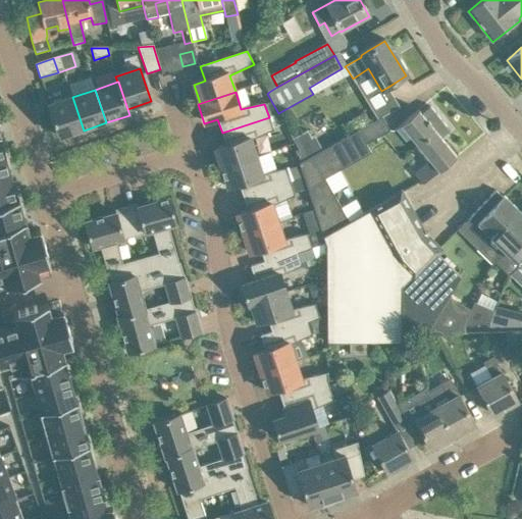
[(53,128),(56,127),(59,138),(84,131),(72,97),(49,105),(52,115),(49,116),(53,128)]
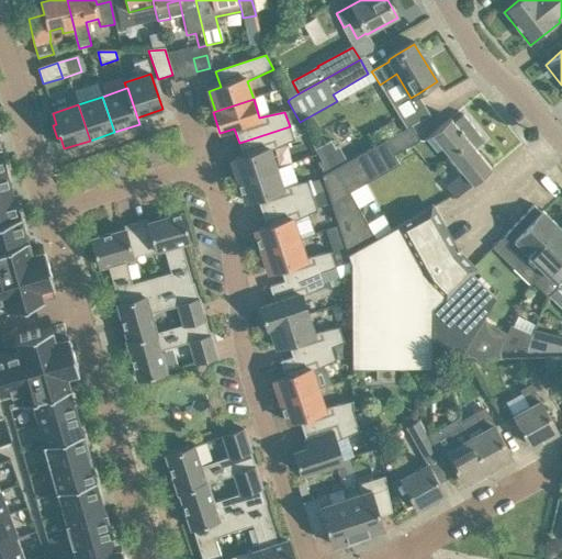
[(446,188),(448,190),(456,200),(492,170),(475,149),(484,142),(463,116),(454,124),(451,120),(431,136),(463,175),(446,188)]
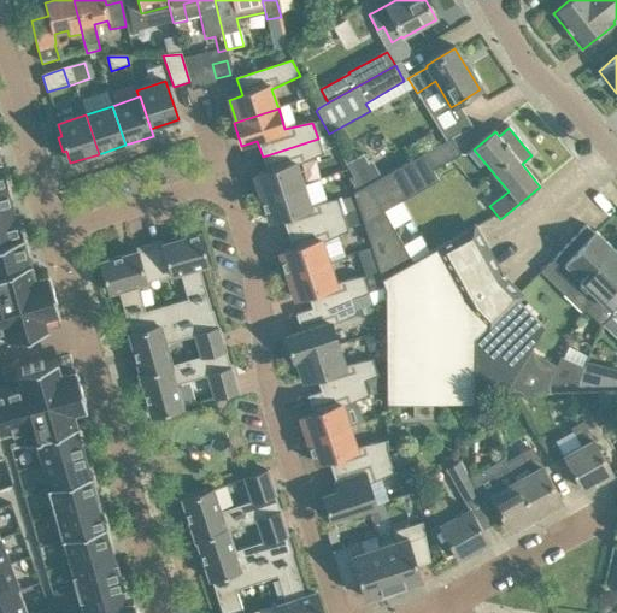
[(268,172),(254,177),(262,200),(304,187),(297,166),(323,154),(318,139),(263,157),(268,172)]
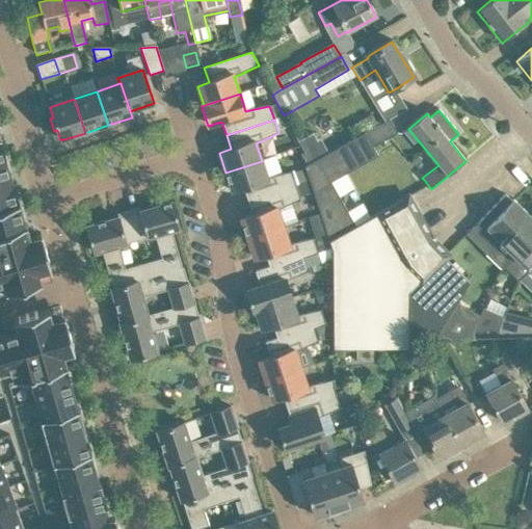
[(306,167),(304,167),(306,168),(310,182),(314,193),(329,242),(330,241),(356,227),(331,184),(378,157),(373,149),(398,134),(390,120),(364,134),(325,156),(306,167)]
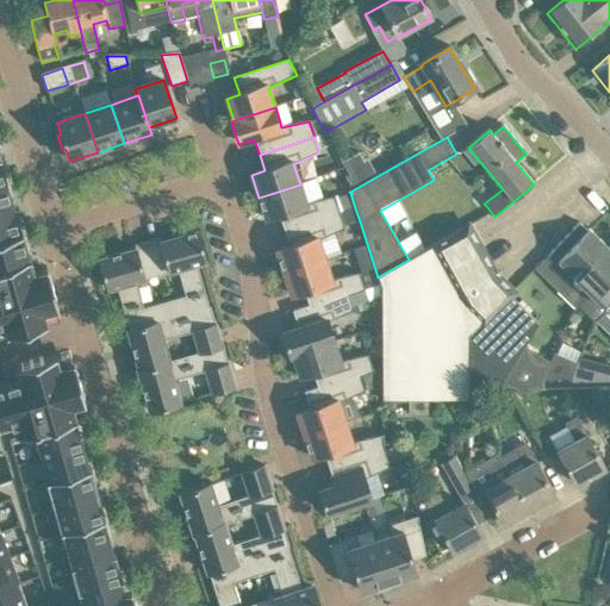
[(359,154),(342,163),(348,175),(349,192),(350,192),(373,179),(363,162),(359,154)]
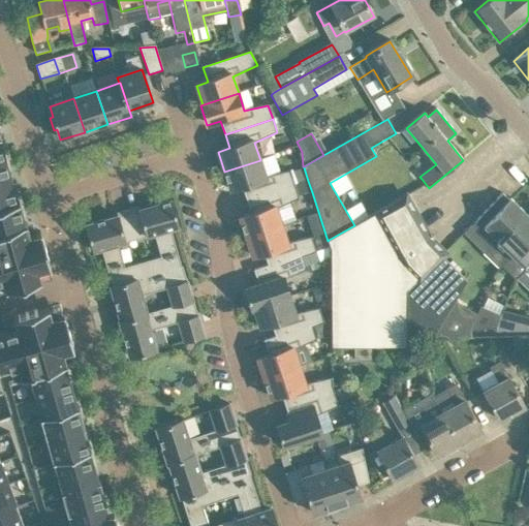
[(260,160),(224,172),(230,191),(243,187),(247,200),(308,181),(304,167),(290,172),(266,177),(260,160)]
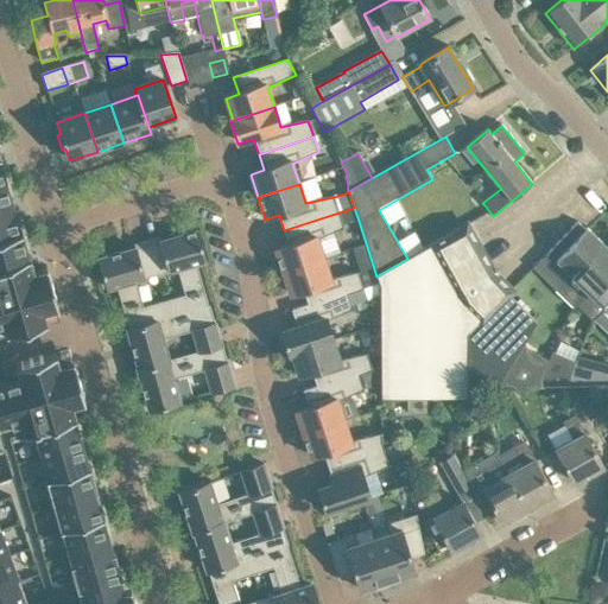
[(7,185),(0,186),(0,214),(14,210),(7,185)]
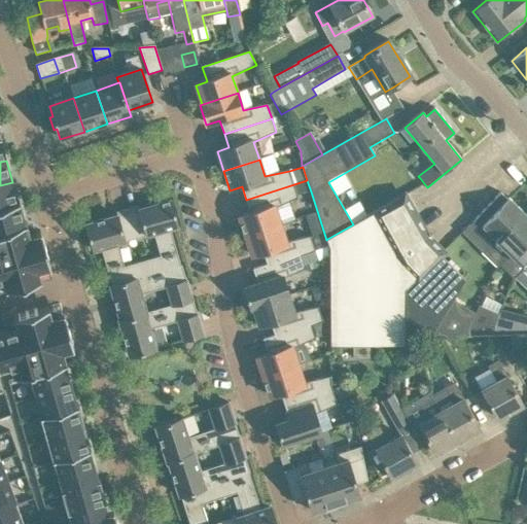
[(250,213),(239,217),(245,237),(281,225),(275,208),(297,199),(297,197),(311,191),(307,180),(246,200),(250,213)]
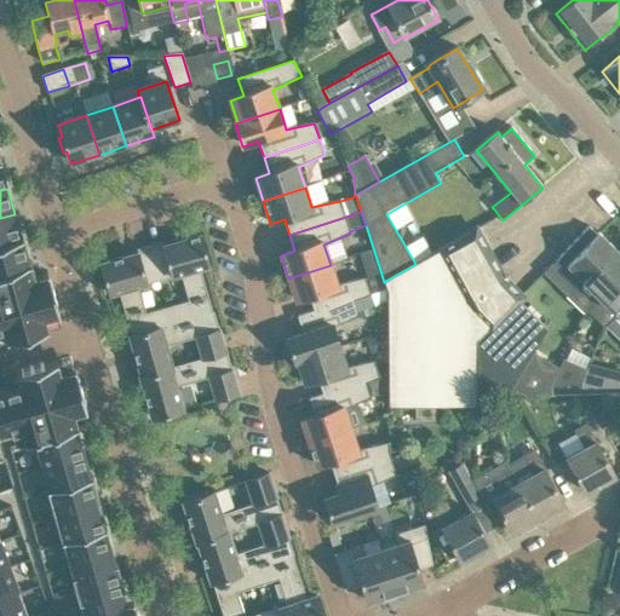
[(21,239),(15,214),(0,218),(0,245),(23,239),(21,239)]
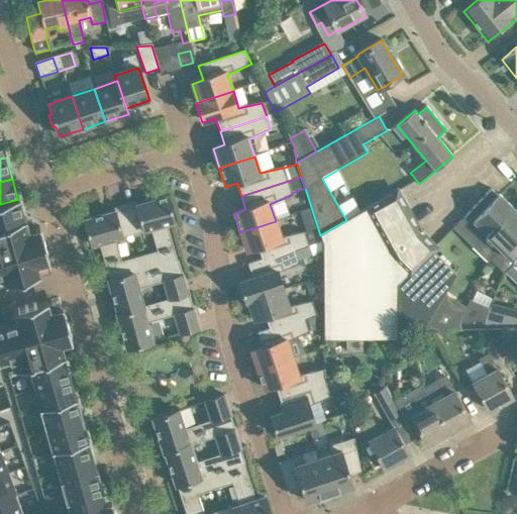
[(498,197),(491,190),(453,229),(468,243),(473,248),(512,208),(499,195),(498,197)]
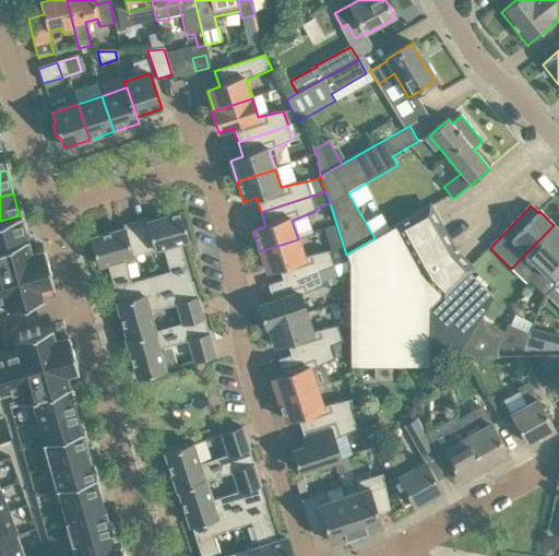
[(347,253),(346,255),(349,263),(351,368),(378,368),(391,367),(429,367),(429,353),(430,307),(470,269),(456,256),(460,253),(455,245),(452,247),(430,208),(426,210),(406,221),(375,238),(347,253)]
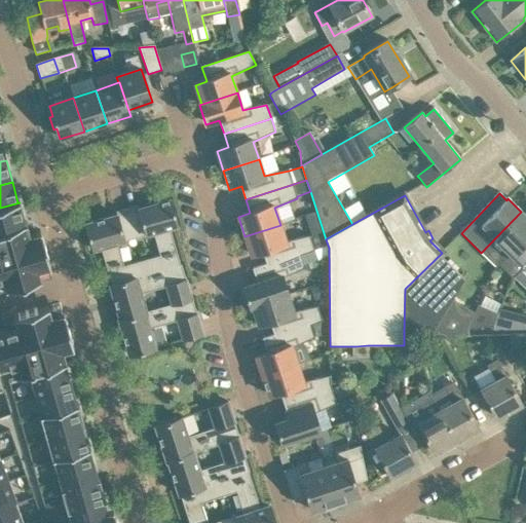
[(180,265),(170,229),(178,227),(171,200),(139,210),(143,226),(133,229),(135,239),(153,234),(159,256),(142,261),(146,276),(182,266),(181,265),(180,265)]
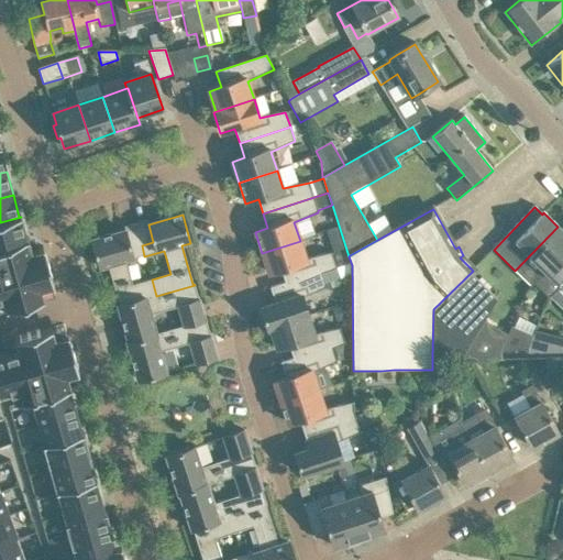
[(26,239),(21,217),(0,222),(0,244),(0,246),(26,239)]
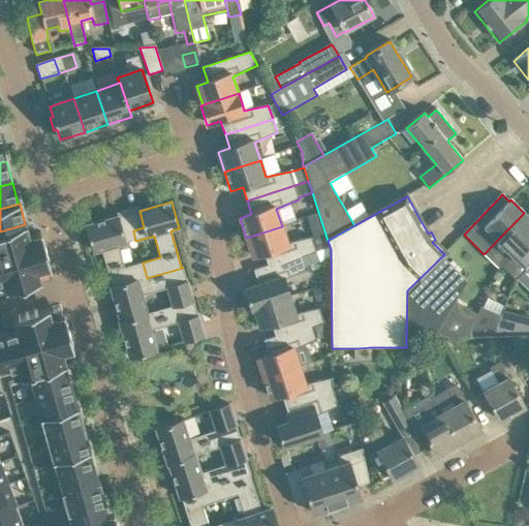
[(514,256),(526,244),(522,240),(528,233),(528,217),(524,213),(484,254),(499,270),(501,267),(512,255),(514,256)]
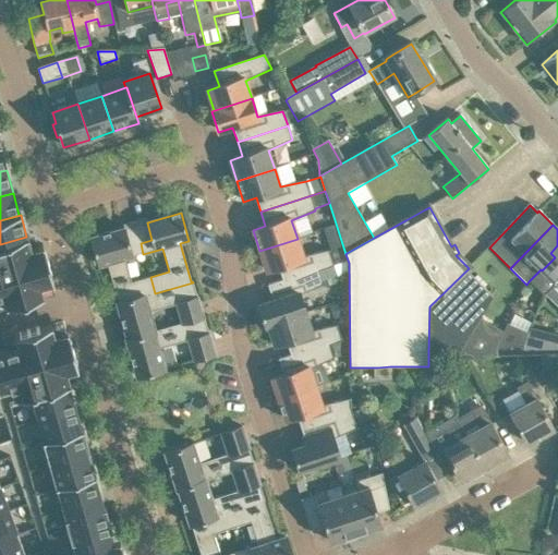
[(129,246),(124,229),(91,239),(98,266),(107,264),(118,303),(117,303),(117,304),(155,293),(150,277),(131,282),(124,258),(143,254),(141,243),(129,246)]
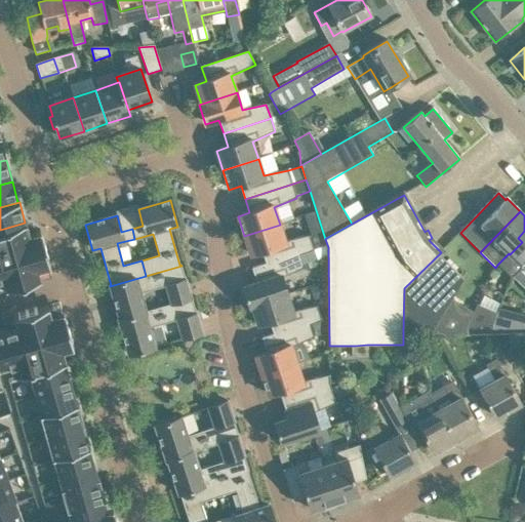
[(0,289),(5,288),(5,289),(10,288),(29,283),(41,279),(51,275),(49,267),(50,267),(48,258),(42,237),(42,238),(40,231),(30,234),(27,223),(25,223),(0,230),(0,228),(0,289)]
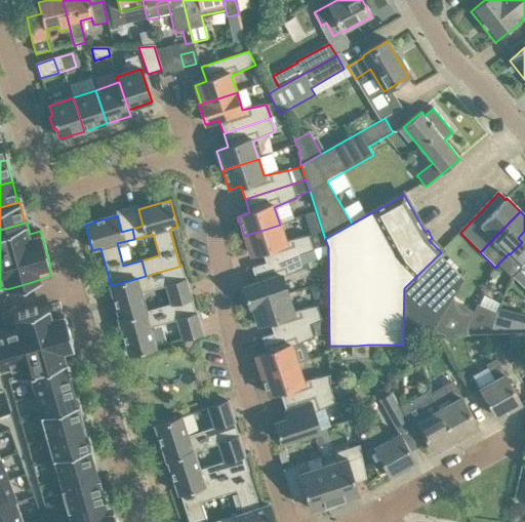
[(280,225),(244,236),(250,255),(263,251),(267,265),(267,266),(299,254),(300,255),(314,251),(310,236),(285,242),(280,225)]
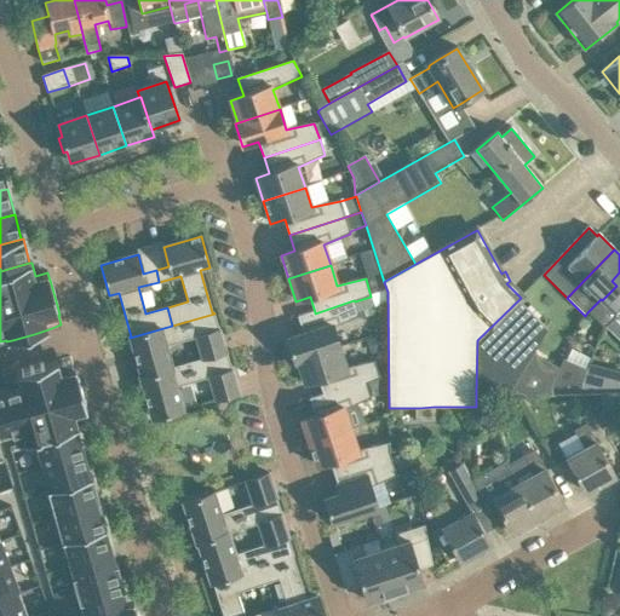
[(602,327),(619,308),(619,272),(612,281),(616,286),(602,300),(601,299),(587,312),(602,327)]
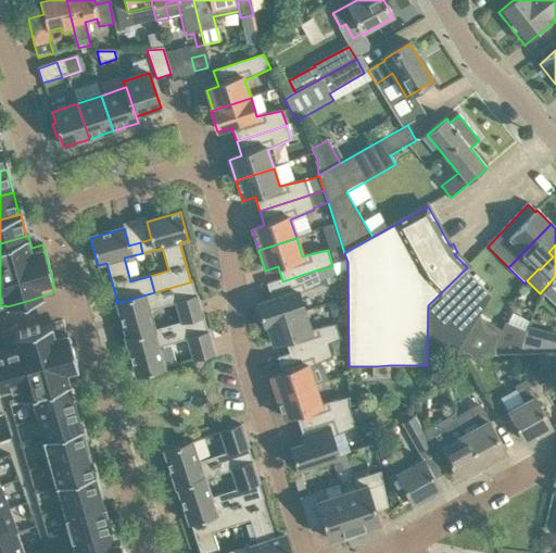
[(428,305),(427,351),(454,357),(455,356),(458,351),(476,323),(478,318),(491,297),(480,286),(465,271),(468,268),(467,267),(428,305)]
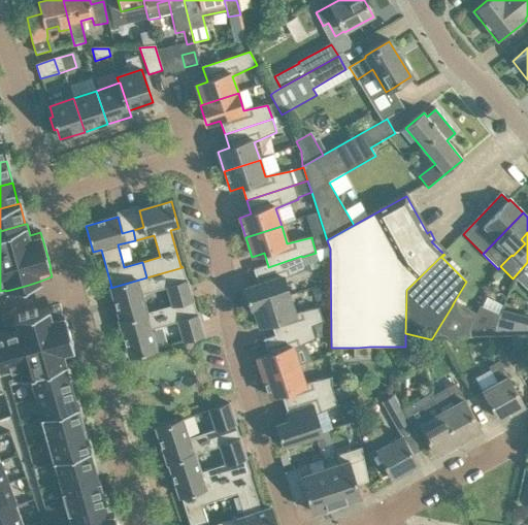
[(246,293),(242,294),(246,307),(251,306),(252,309),(289,296),(284,280),(306,269),(302,257),(301,256),(268,267),(268,266),(254,270),(259,285),(244,290),(246,293)]
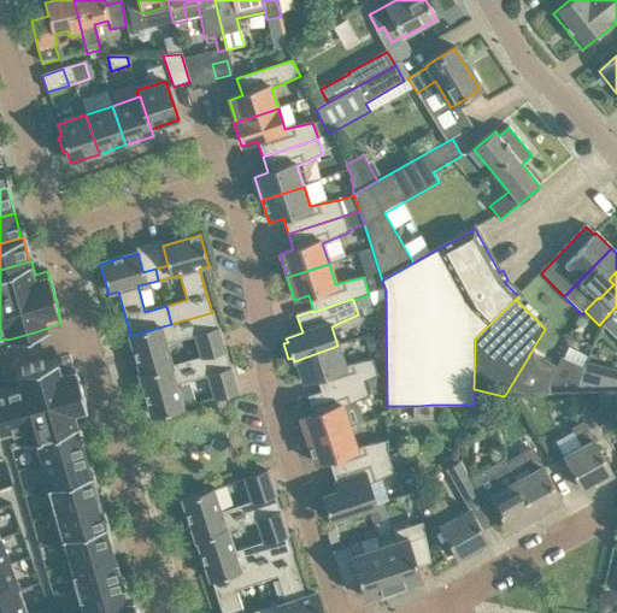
[(616,306),(599,325),(600,326),(601,326),(612,336),(616,340),(616,306)]
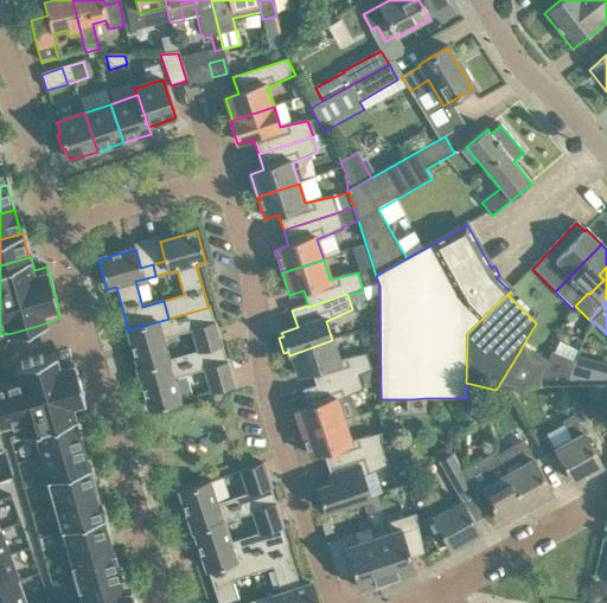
[(221,346),(217,333),(215,325),(210,307),(168,319),(127,331),(138,369),(136,370),(138,371),(168,361),(168,360),(163,340),(192,332),(198,352),(221,346)]
